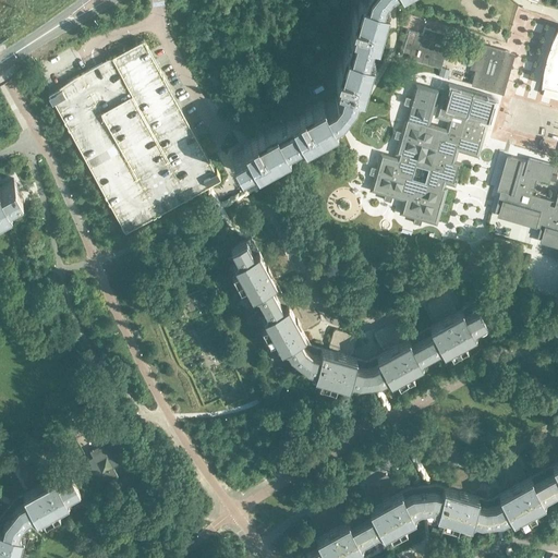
[(379,31),(387,0),(359,0),(358,8),(354,7),(351,20),(353,21),(348,40),(374,48),(379,31)]
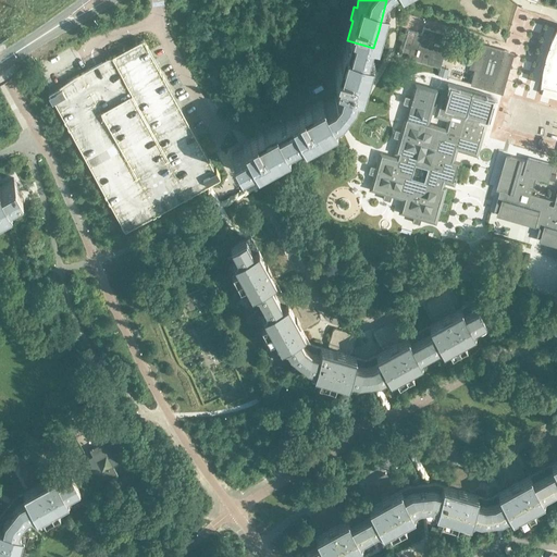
[(441,67),(448,38),(449,35),(423,27),(421,34),(408,29),(408,31),(400,56),(400,57),(440,67),(441,67)]
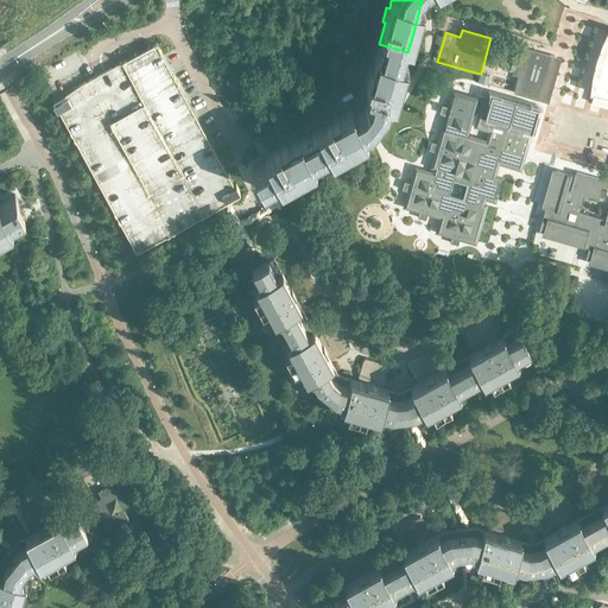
[(607,32),(603,43),(597,58),(594,75),(591,93),(593,93),(593,92),(595,93),(593,102),(593,101),(591,102),(607,106),(607,213),(607,219),(581,211),(586,194),(600,197),(602,187),(607,188),(607,185),(607,179),(576,171),(576,175),(557,170),(553,172),(544,203),(546,207),(551,208),(544,232),(546,235),(582,246),(587,244),(595,246),(590,259),(593,264),(607,267),(607,32)]
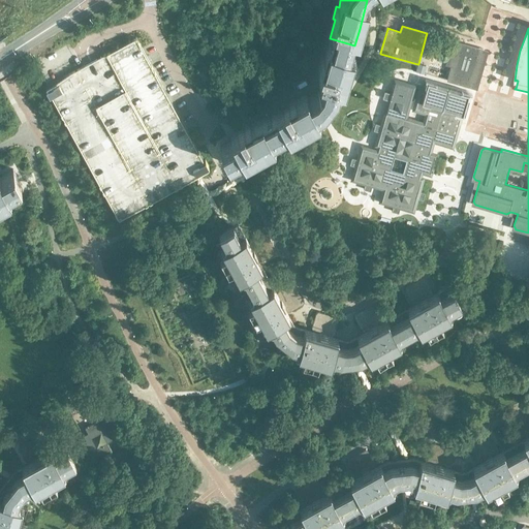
[(204,160),(135,37),(45,87),(48,89),(45,90),(49,95),(51,95),(119,218),(209,168),(207,165),(209,164),(206,159),(204,160)]
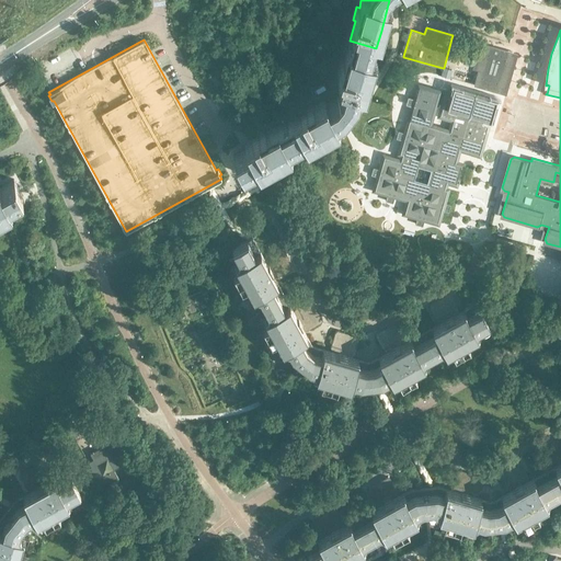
[(298,145),(345,118),(362,99),(376,48),(350,41),(344,59),(342,59),(338,72),(340,73),(338,82),(343,84),(341,92),(334,100),(327,104),(324,99),(312,105),(311,103),(299,110),(300,112),(284,121),(298,145)]
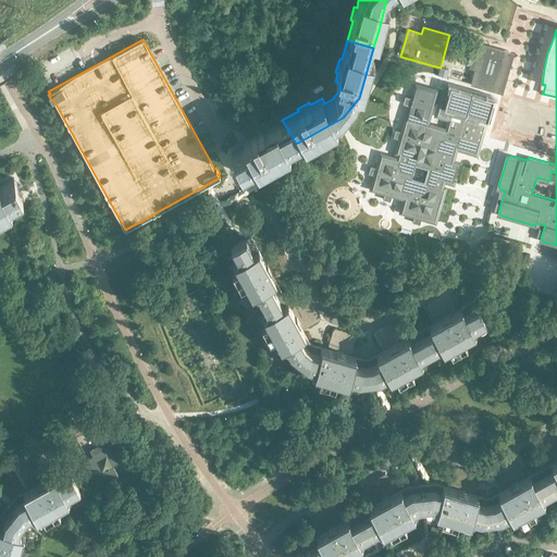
[(502,76),(508,51),(482,44),(471,82),(471,84),(472,85),(481,87),(486,89),(495,91),(496,90),(497,89),(500,76),(502,76)]
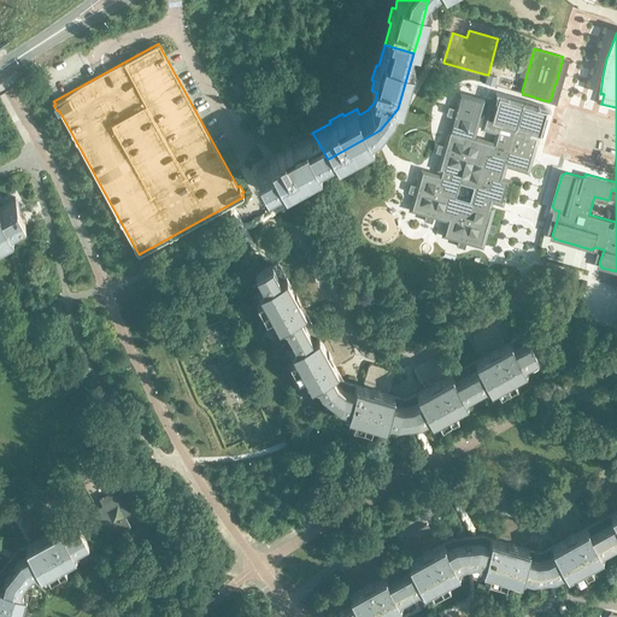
[(489,206),(492,200),(501,203),(509,180),(498,177),(501,163),(528,170),(538,133),(540,134),(546,109),(499,95),(489,129),(498,131),(493,147),(487,145),(487,141),(472,137),(475,130),(482,103),(459,97),(450,130),(446,146),(438,144),(435,152),(444,153),(439,169),(442,170),(440,176),(422,171),(418,186),(410,183),(409,192),(416,194),(411,209),(425,213),(424,221),(432,223),(434,216),(448,219),(444,234),(459,239),(457,246),(465,248),(466,241),(482,245),(486,230),(493,233),(495,224),(488,222),(493,207),(489,206)]
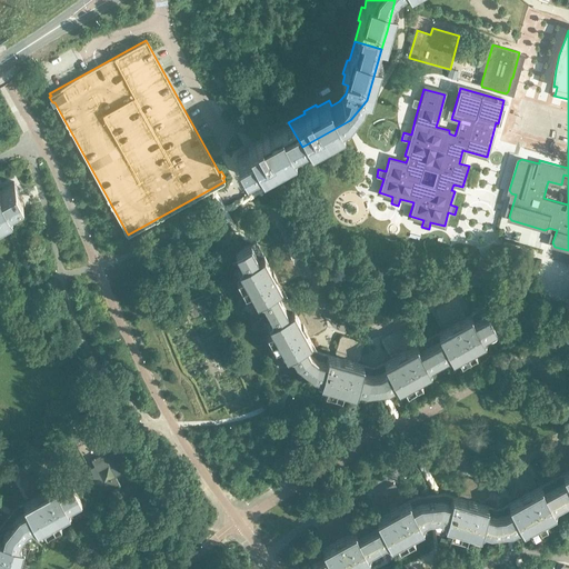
[(248,177),(302,147),(288,122),(269,133),(268,131),(255,138),(257,140),(248,145),(251,150),(237,158),(248,177)]
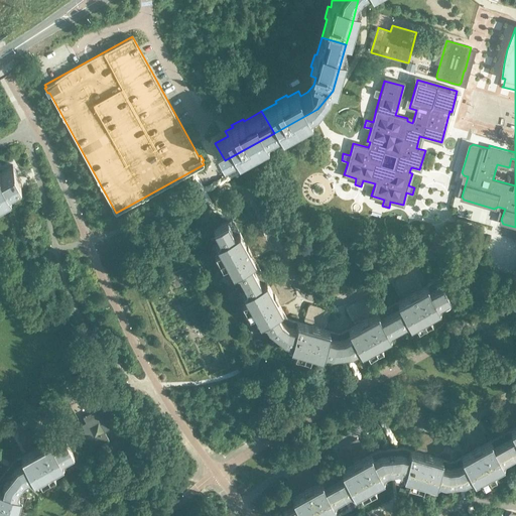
[(0,194),(22,182),(13,164),(0,171),(0,194)]
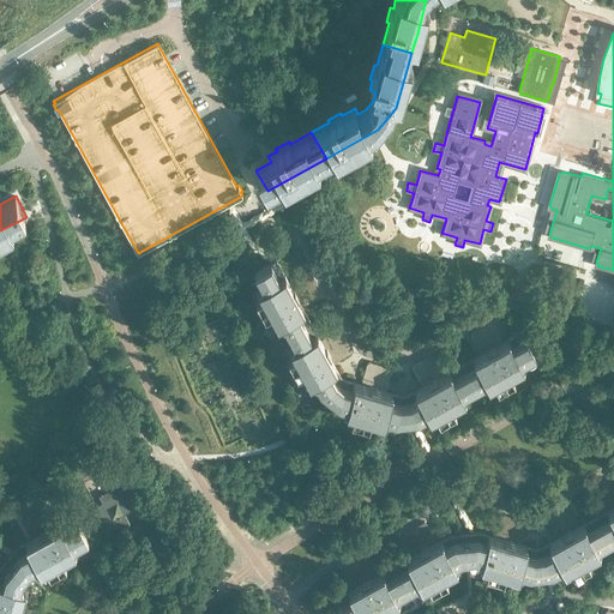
[(305,302),(319,295),(321,292),(309,271),(306,271),(292,278),(289,282),(276,258),(248,274),(257,288),(252,292),(271,326),(277,324),(284,338),(312,323),(301,304),(305,302)]
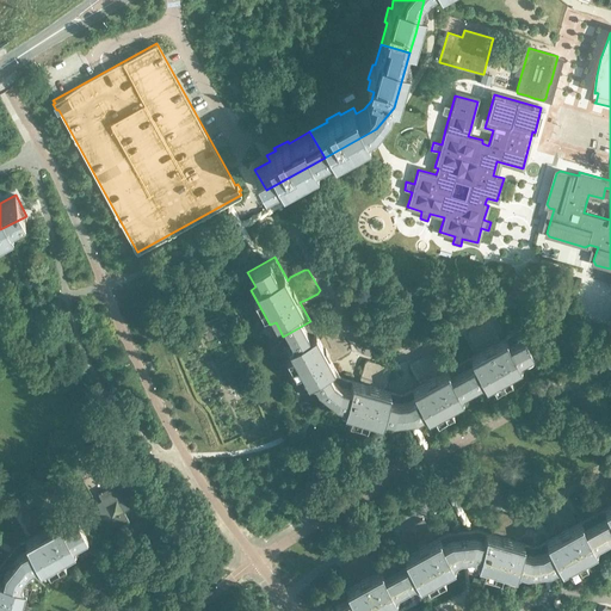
[(536,355),(520,328),(505,337),(500,339),(500,335),(492,321),(488,319),(468,331),(468,334),(475,349),(479,351),(462,360),(476,388),(486,383),(488,388),(524,369),(520,363),(536,355)]
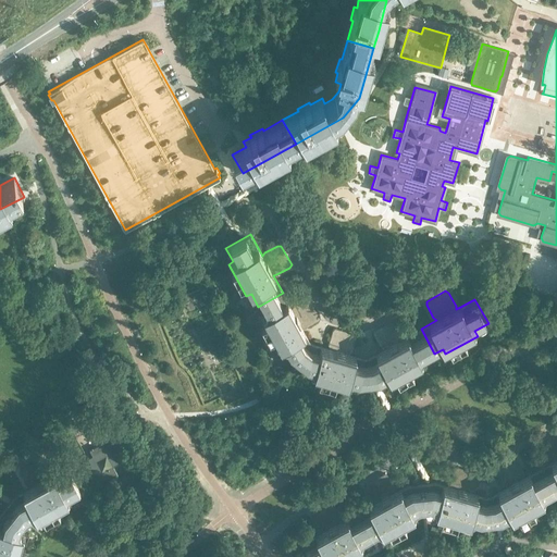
[(353,351),(357,337),(356,334),(335,327),(332,330),(329,344),(329,348),(312,343),(311,342),(309,341),(302,327),(306,327),(319,320),(321,318),(310,298),(307,298),(294,306),(292,309),(283,293),(258,307),(262,314),(258,318),(275,349),(280,346),(284,354),(295,362),(300,367),(305,370),(313,372),(311,379),(346,388),(348,383),(356,385),(375,383),(382,382),(390,378),(393,383),(424,366),(421,360),(434,354),(421,329),(403,338),(403,335),(395,322),(393,320),(373,331),(373,334),(380,346),(381,347),(383,349),(379,353),(369,358),(367,358),(363,358),(350,354),(353,351)]
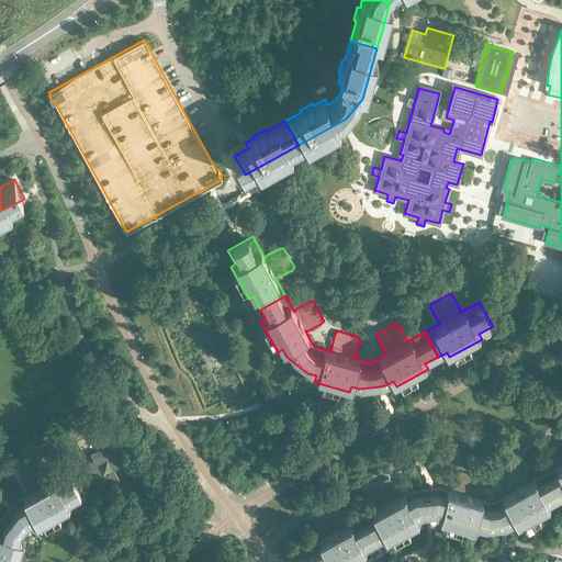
[(377,390),(377,392),(388,411),(389,412),(390,412),(391,412),(392,412),(393,411),(393,409),(393,408),(393,407),(383,388),(382,388),(381,388),(379,388),(378,388),(378,389),(377,390)]
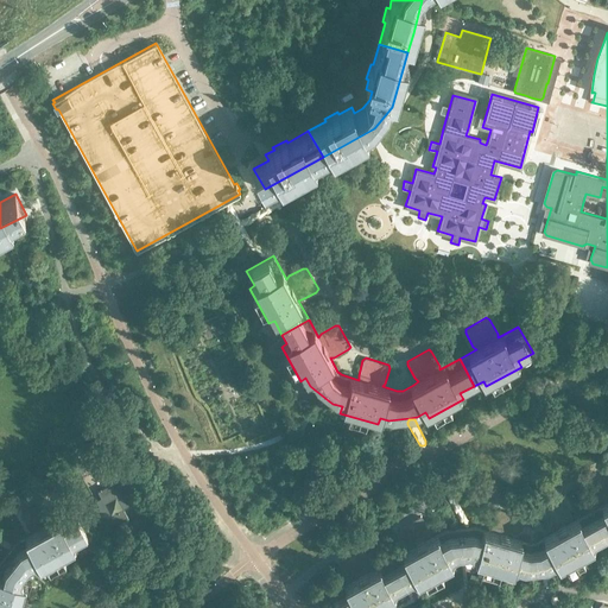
[(607,474),(599,480),(599,485),(606,498),(607,499),(607,500),(593,510),(607,537),(607,474)]
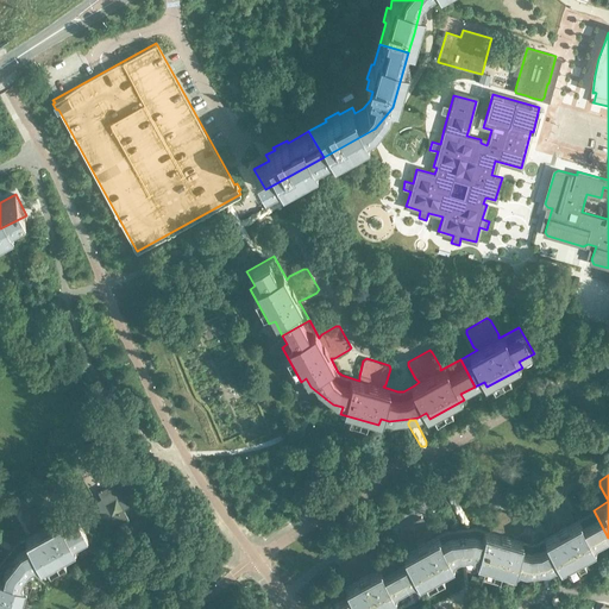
[(125,508),(135,503),(121,479),(98,493),(101,498),(99,507),(93,509),(106,533),(130,520),(124,510),(125,508)]
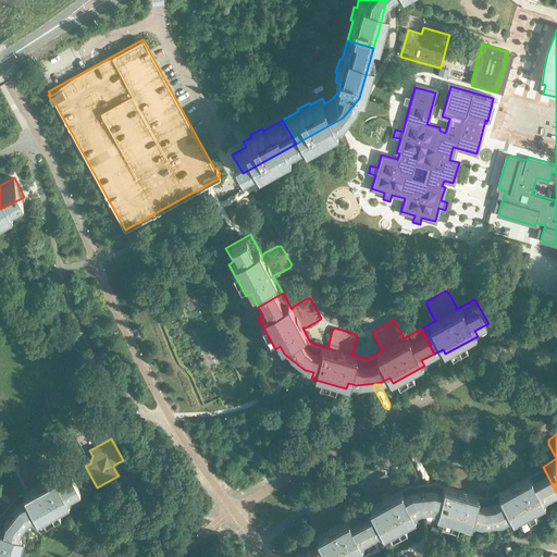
[(22,556),(28,534),(23,532),(26,523),(28,520),(36,516),(39,521),(57,511),(71,504),(67,498),(82,491),(70,470),(69,467),(49,477),(49,473),(42,460),(39,458),(20,469),(20,472),(27,485),(31,487),(15,496),(0,515),(0,556),(22,556)]
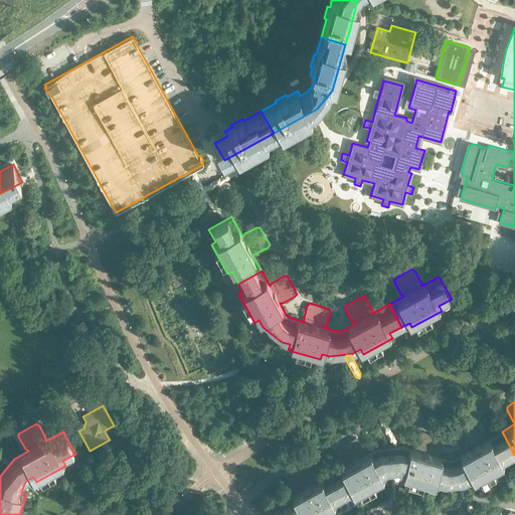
[(503,463),(514,456),(514,455),(502,432),(485,441),(485,438),(478,425),(476,423),(458,434),(458,438),(465,449),(467,451),(454,459),(450,459),(437,456),(439,453),(443,440),(442,437),(422,431),(419,434),(416,447),(416,450),(401,446),(377,448),(365,455),(365,452),(358,440),(356,438),(338,448),(338,451),(345,463),(348,465),(334,472),(337,478),(346,495),(353,491),(356,496),(385,480),(382,475),(390,471),(393,470),(402,473),(400,478),(433,487),(435,482),(442,484),(455,483),(465,482),(466,481),(473,478),(475,482),(505,466),(503,463)]
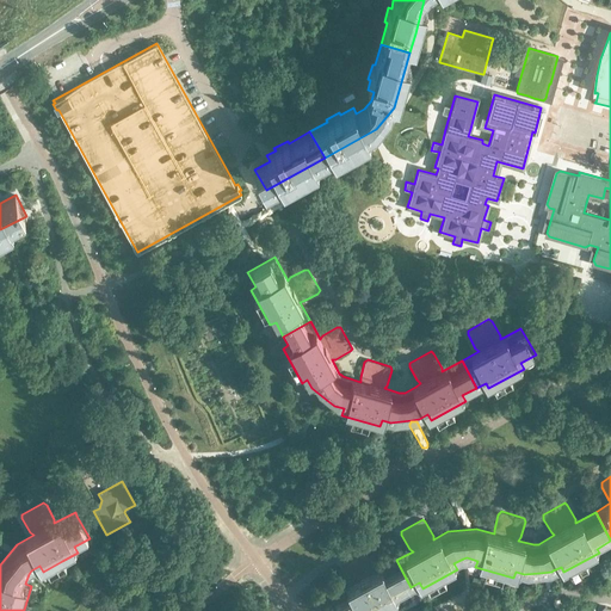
[(411,587),(400,567),(396,560),(375,572),(375,567),(368,554),(364,551),(343,562),(343,567),(351,581),(355,582),(331,596),(339,610),(380,610),(399,600),(396,596),(411,587)]
